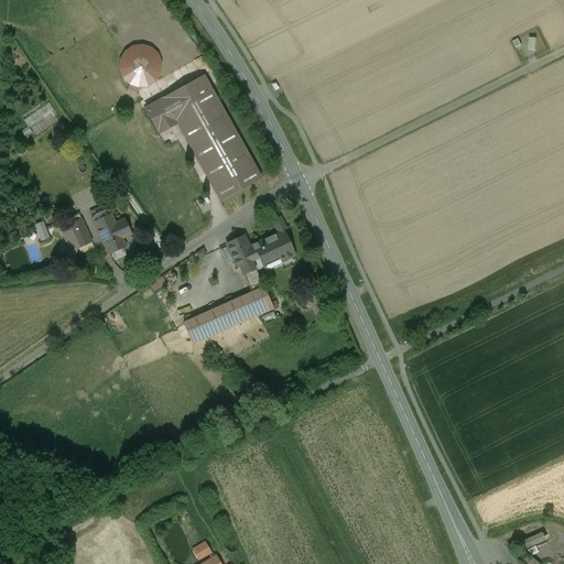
[(118,60),(139,93),(171,73),(150,40),(118,60)]
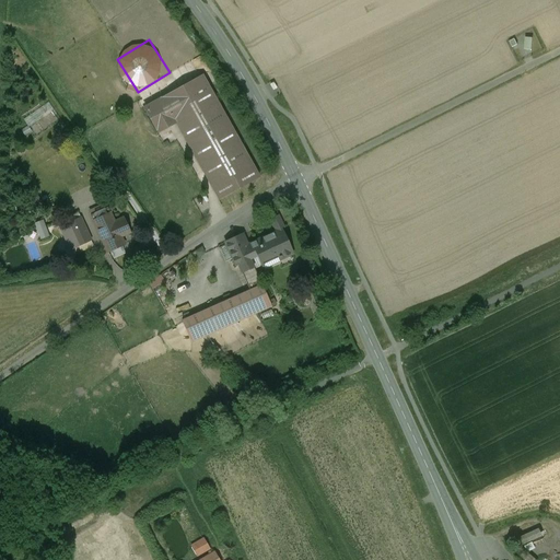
[(202,76),(146,107),(159,129),(174,120),(219,200),(259,177),(202,76)]
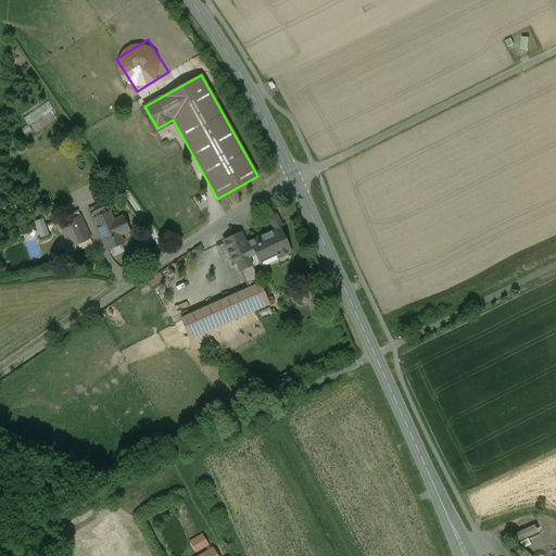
[(25,115),(30,125),(55,110),(50,101),(25,115)]
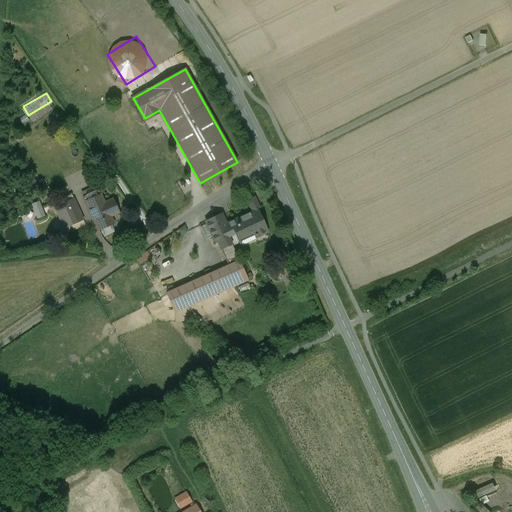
[(62,198),(64,203),(73,199),(71,194),(62,198)]
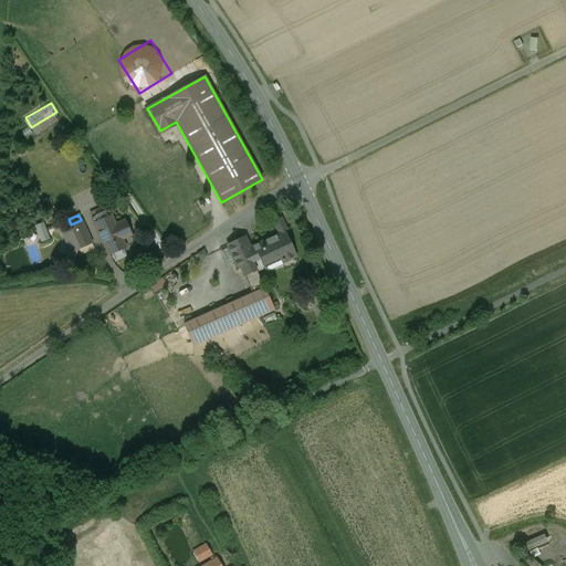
[(111,216),(94,223),(108,255),(125,248),(122,240),(130,236),(124,221),(115,224),(111,216)]
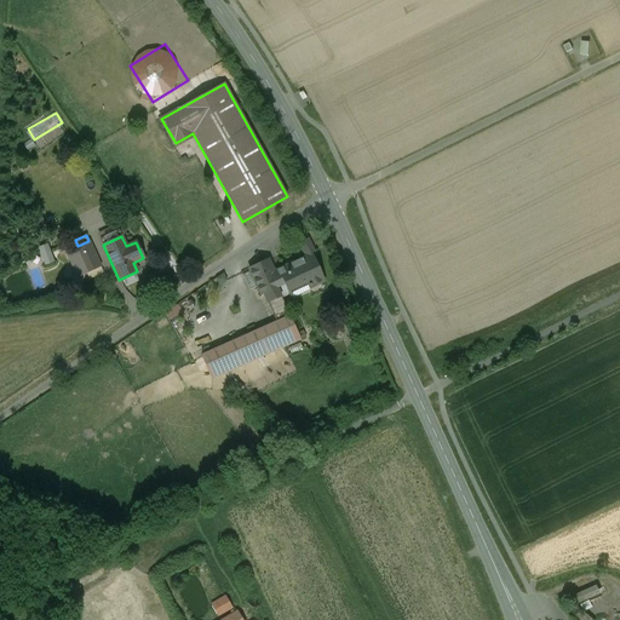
[(78,246),(81,254),(92,250),(89,241),(78,246)]
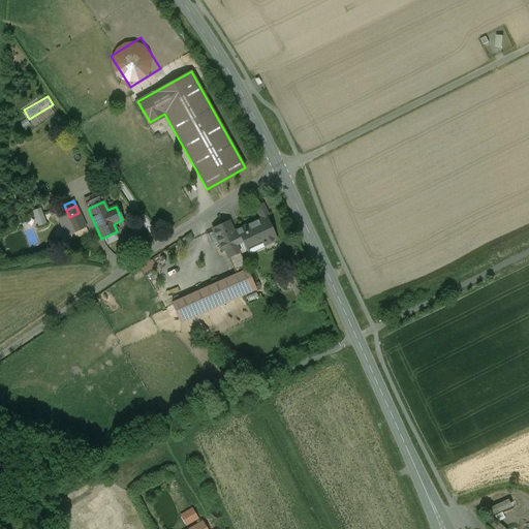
[(36,210),(40,226),(50,224),(44,208),(36,210)]
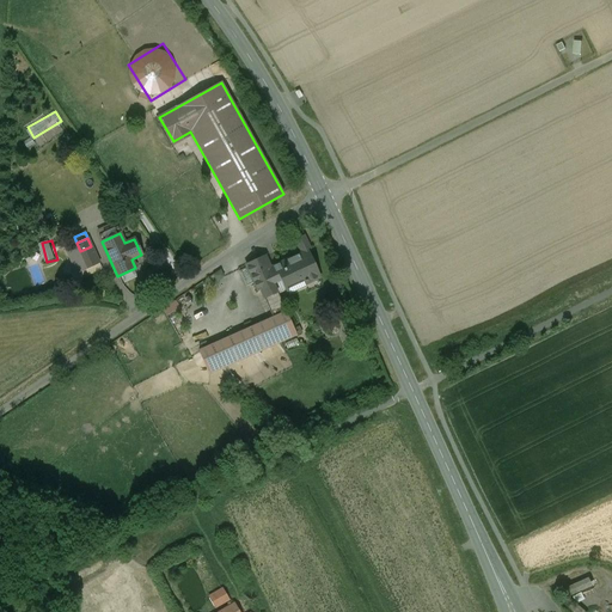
[(80,251),(78,252),(85,268),(98,262),(91,246),(80,251)]
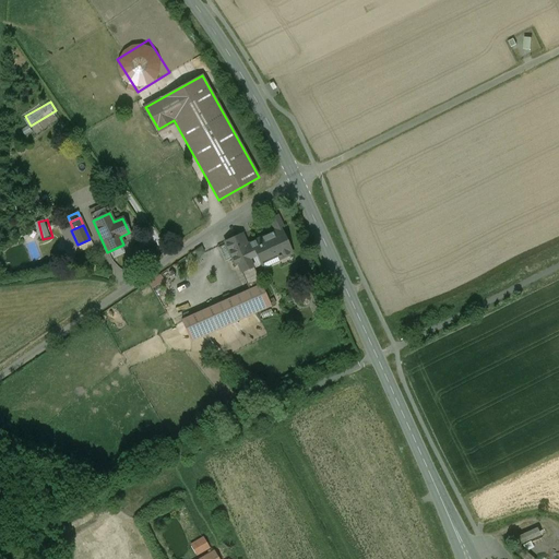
[(281,228),(250,242),(257,256),(260,262),(276,254),(278,259),(292,252),(281,228)]
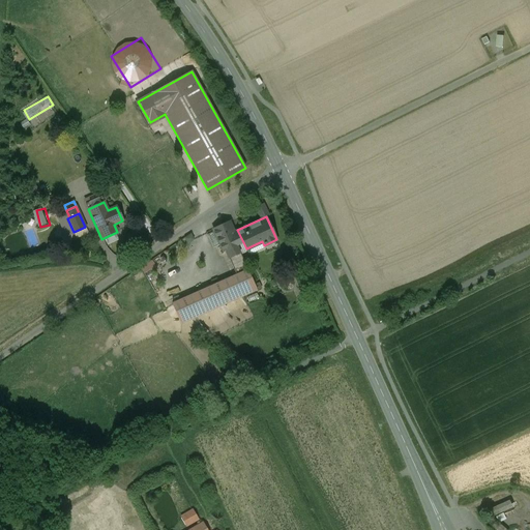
[(229,222),(213,229),(224,251),(243,242),(237,230),(233,231),(229,222)]
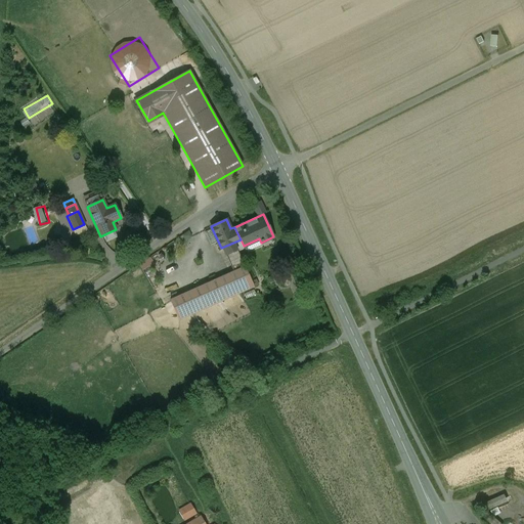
[(225,252),(233,271),(245,266),(236,248),(225,252)]
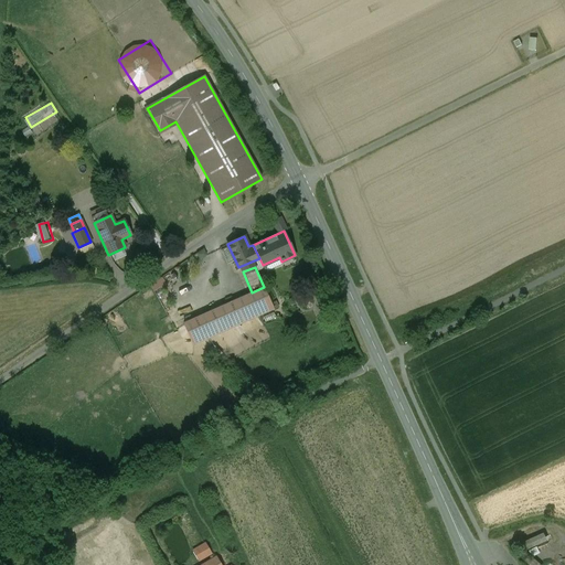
[(166,276),(152,285),(158,291),(170,283),(166,276)]
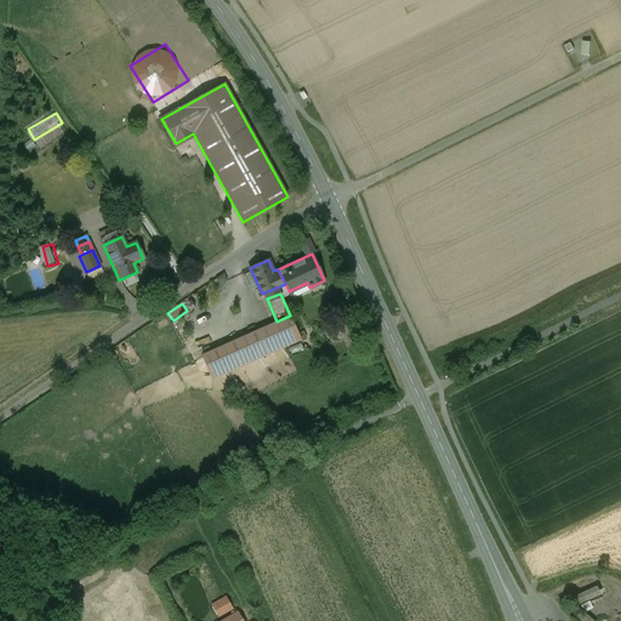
[(277,322),(203,354),(212,379),(301,340),(290,315),(277,322)]
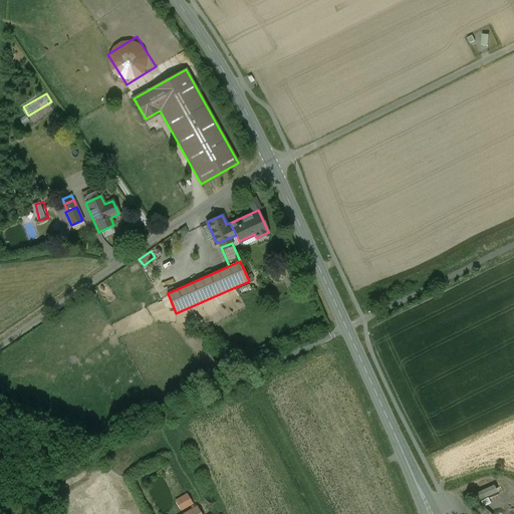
[(494,482),(476,490),(480,499),(498,491),(494,482)]
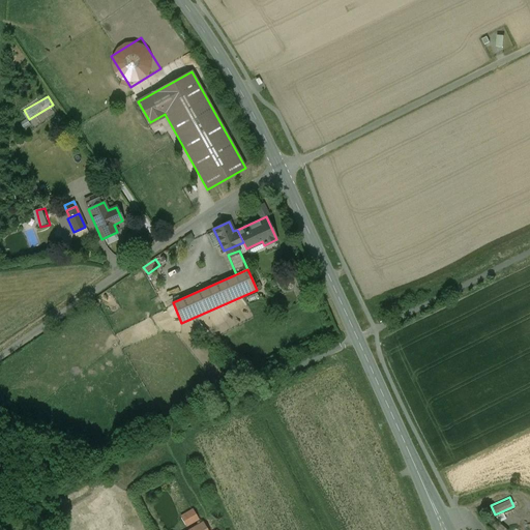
[(193,509),(181,517),(187,528),(200,521),(193,509)]
